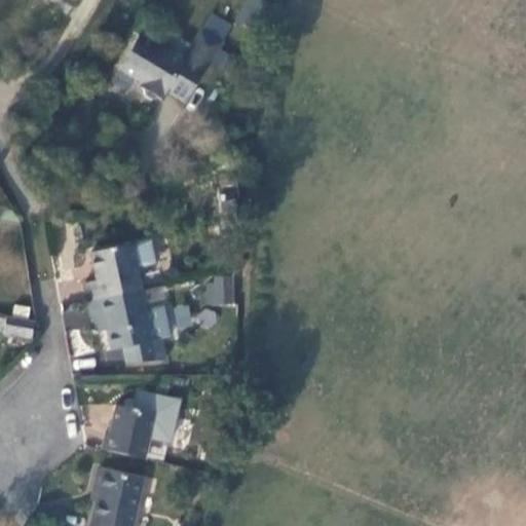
[(273,6),(262,0),(247,0),(235,22),(259,33),(273,6)]
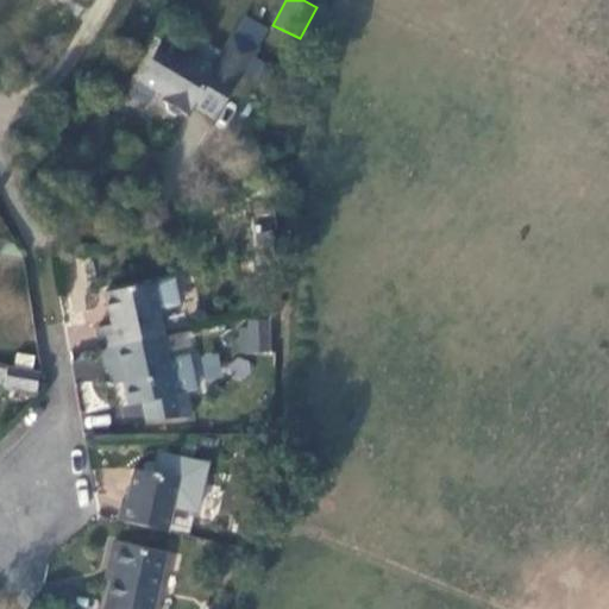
[(203,87),(225,100),(255,49),(232,36),(211,71),(159,42),(137,81),(165,98),(162,102),(165,104),(168,112),(175,117),(183,114),(186,115),(192,106),(203,87)]
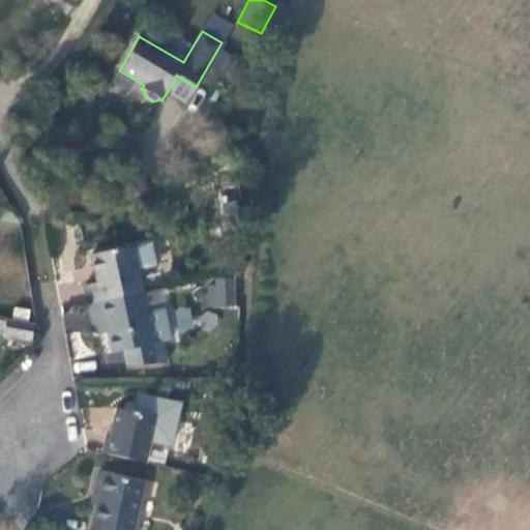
[(186,102),(196,87),(177,76),(167,92),(186,102)]
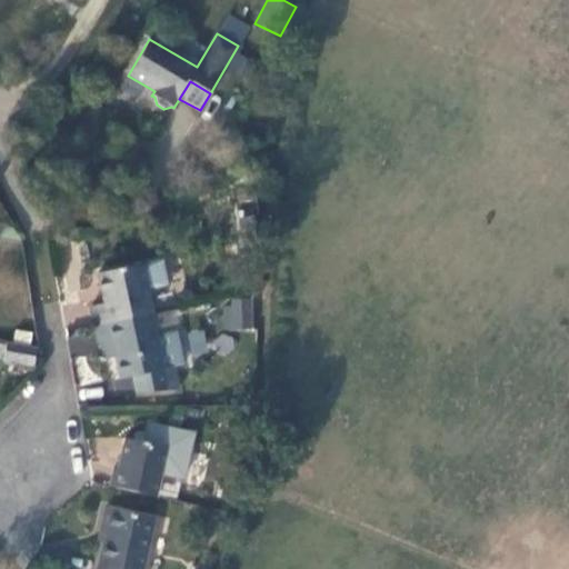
[(98,326),(151,313),(146,290),(168,286),(162,260),(97,273),(103,303),(90,307),(93,326),(98,326)]
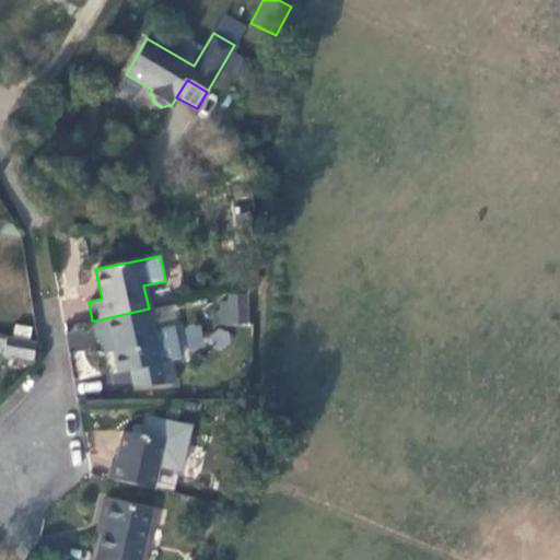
[(246,323),(245,295),(230,295),(231,324),(246,323)]
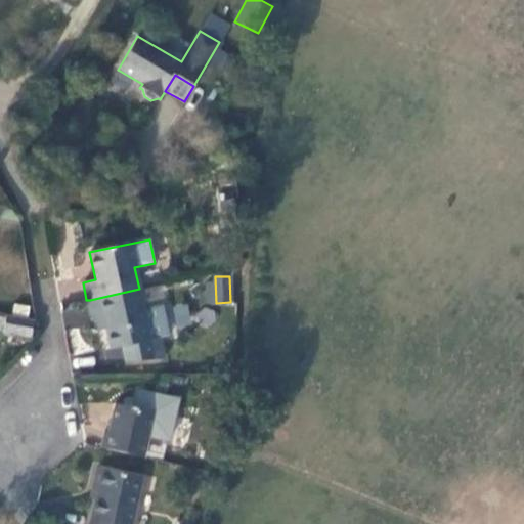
[(161,286),(139,291),(142,302),(164,297),(161,286)]
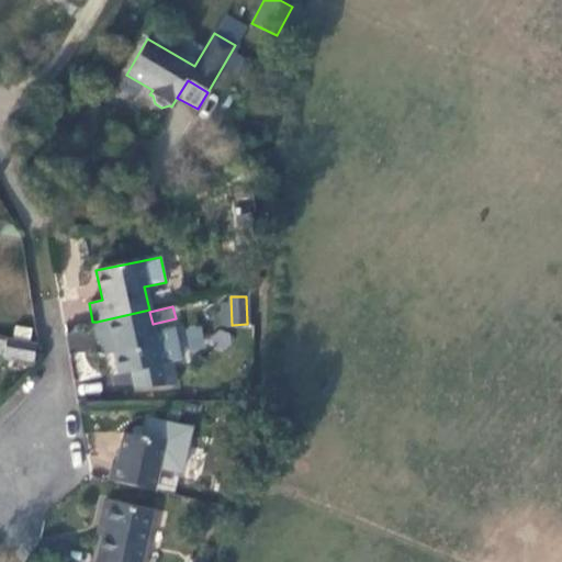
[(110,338),(112,352),(117,374),(131,371),(134,388),(176,384),(170,361),(181,360),(175,326),(154,330),(153,324),(149,312),(149,310),(97,322),(101,340),(110,338)]
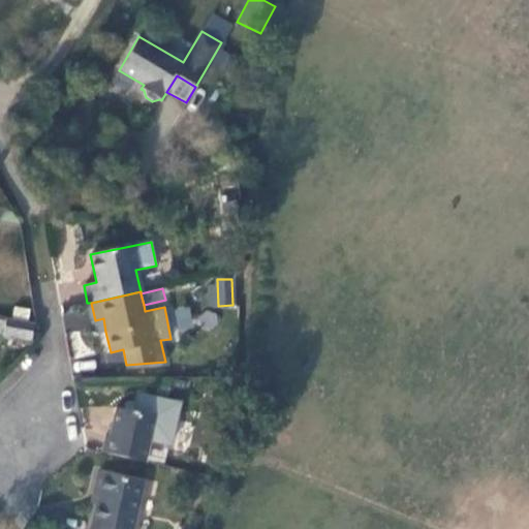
[(66,306),(66,329),(89,330),(89,307),(66,306)]
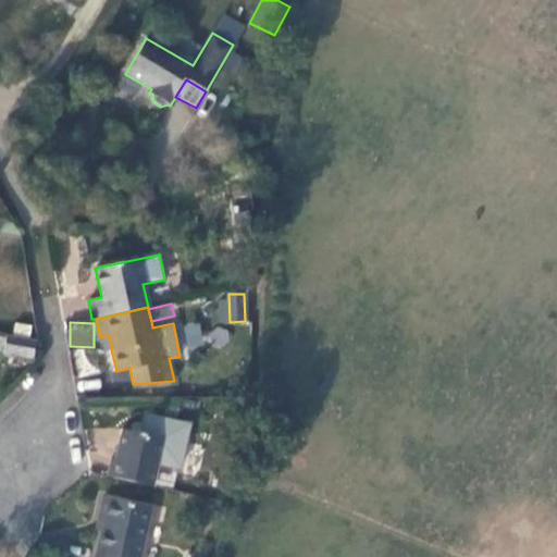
[(33,360),(36,342),(7,335),(2,354),(33,360)]
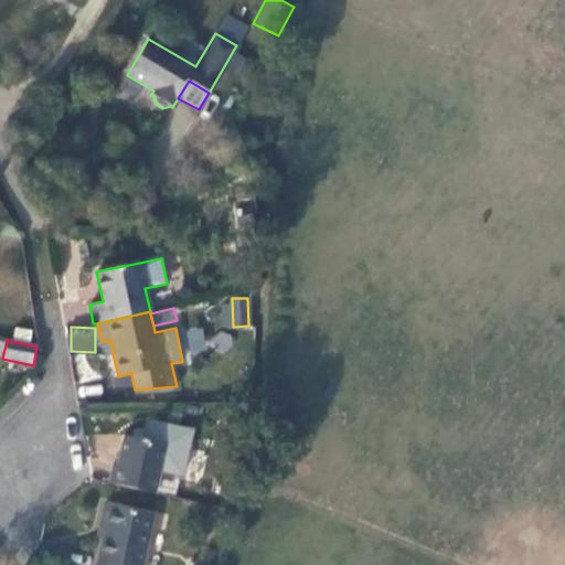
[(104,355),(113,354),(110,340),(102,342),(104,355)]
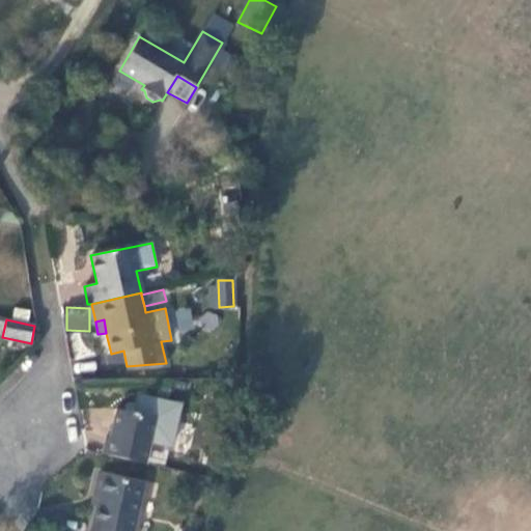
[(106,439),(103,454),(146,464),(156,418),(116,410),(110,439),(106,439)]
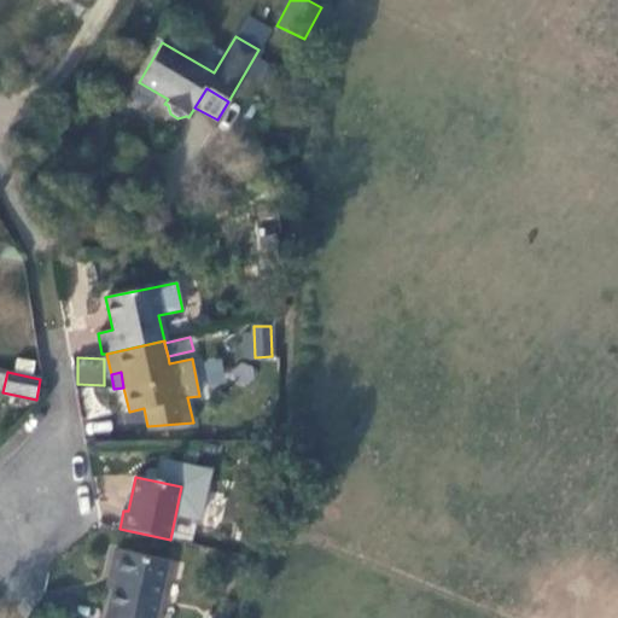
[(114,553),(109,575),(115,576),(105,617),(155,617),(167,565),(114,553)]
